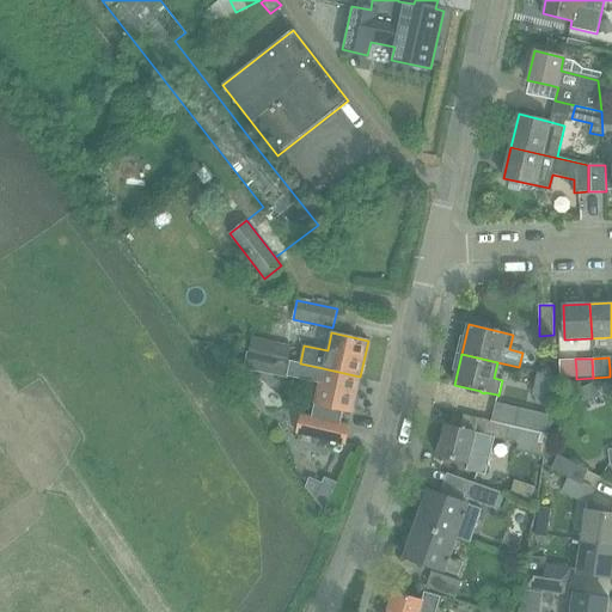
[(289,361),(286,377),(319,384),(314,405),(329,408),(352,412),(360,377),(323,368),(300,363),(289,361)]
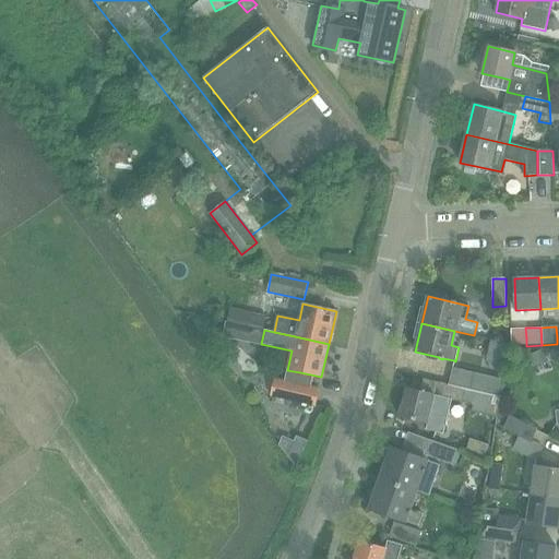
[(490,342),(486,363),(500,366),(506,345),(490,342)]
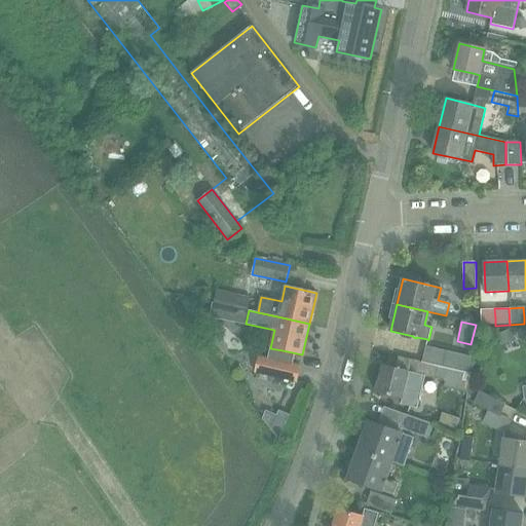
[(425,347),(422,363),(472,375),(474,359),(473,358),(468,357),(425,347)]
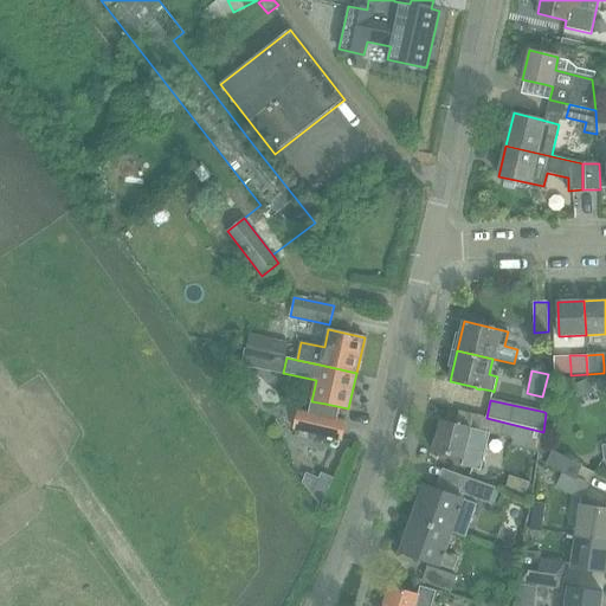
[(295,430),(341,440),(346,421),(298,411),(295,430)]
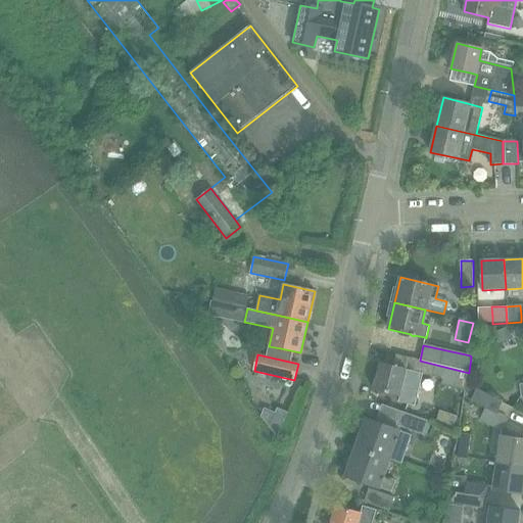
[(415,372),(415,373),(423,375),(443,380),(441,386),(466,391),(469,373),(420,361),(418,361),(415,372)]
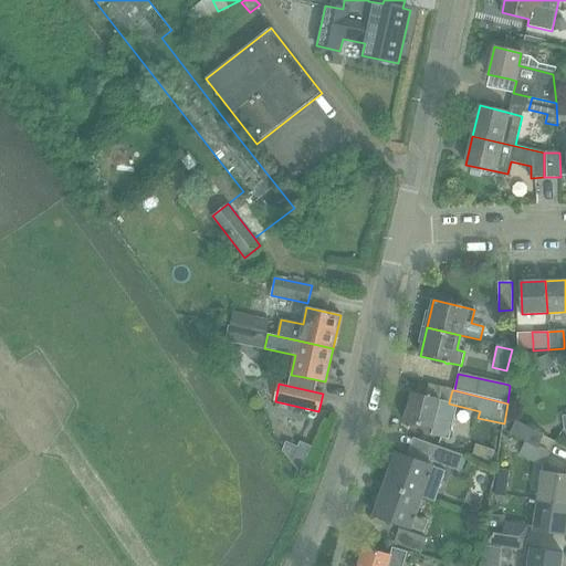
[(407,408),(405,421),(426,427),(433,428),(431,436),(449,440),(458,406),(449,404),(449,402),(440,400),(432,398),(426,397),(411,394),(410,396),(407,408)]
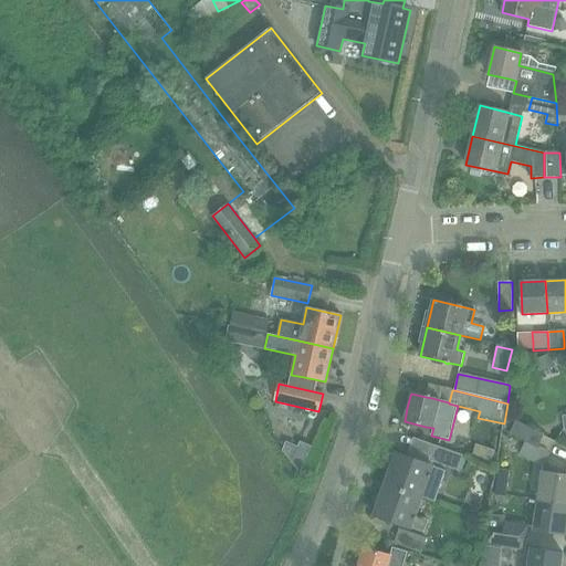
[(544,436),(516,422),(510,435),(526,442),(537,448),(544,436)]
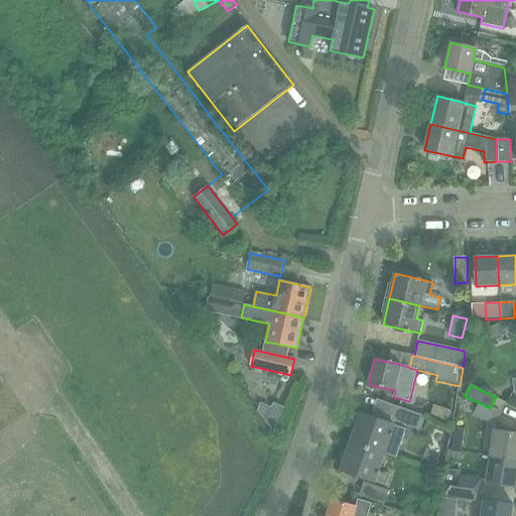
[(261,404),(258,411),(274,432),(284,408),(274,403),(272,408),(261,404)]
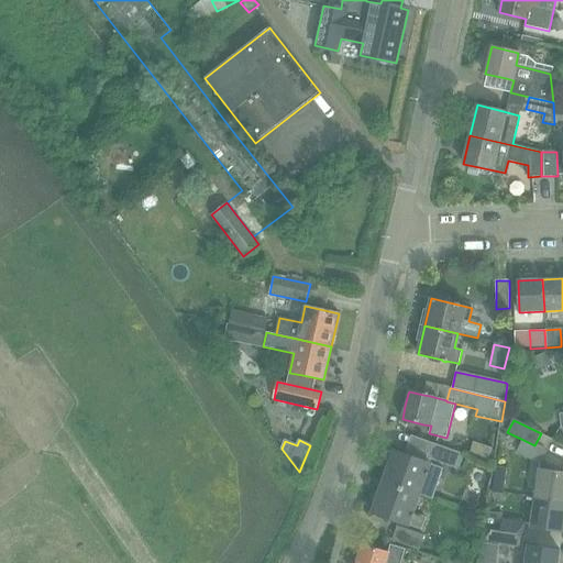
[(534,445),(523,440),(517,453),(541,464),(547,452),(534,445)]
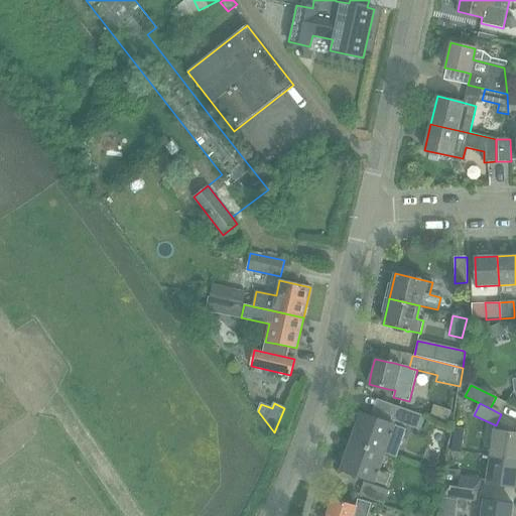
[(422,416),(399,408),(395,421),(417,429),(422,416)]
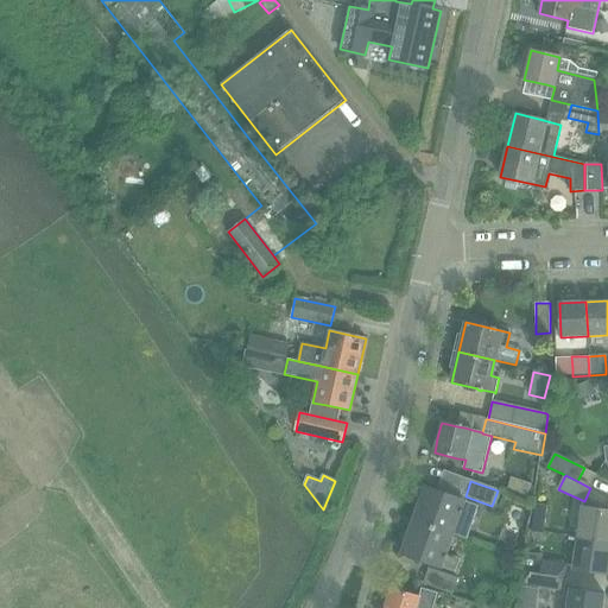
[(426,487),(415,520),(451,533),(458,514),(474,519),(479,505),(426,487)]
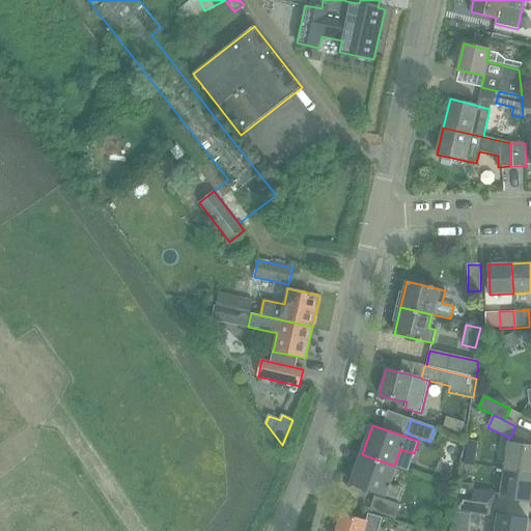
[(464,465),(475,467),(479,442),(468,440),(464,465)]
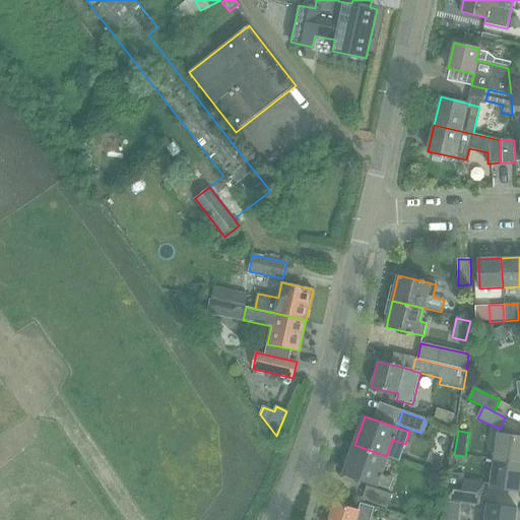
[(519,437),(498,434),(494,460),(519,464),(519,437)]
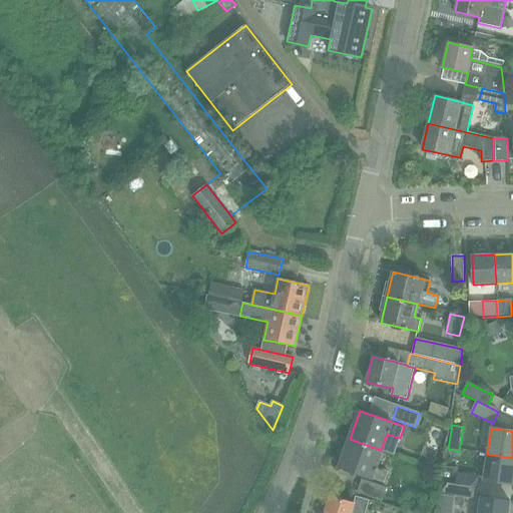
[(381,450),(350,439),(340,467),(383,483),(387,471),(375,467),(381,450)]
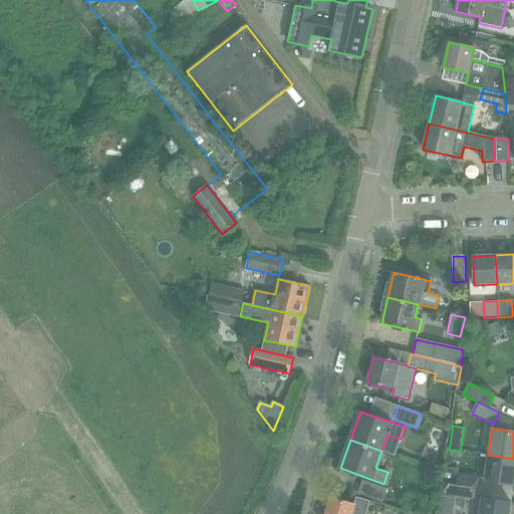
[(513,483),(513,459),(488,455),(484,481),(513,486),(513,483)]
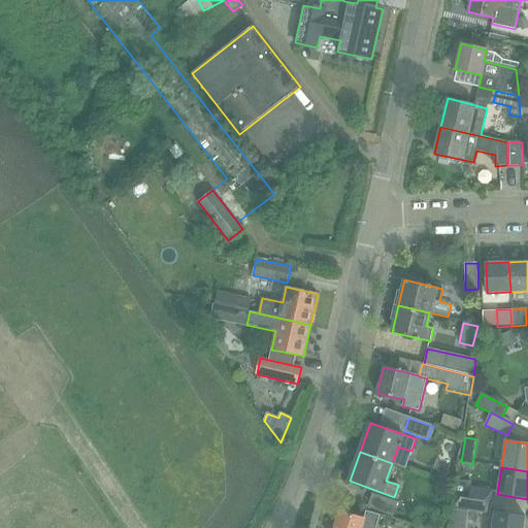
[(459,480),(456,497),(492,502),(493,491),(471,488),(472,482),(459,480)]
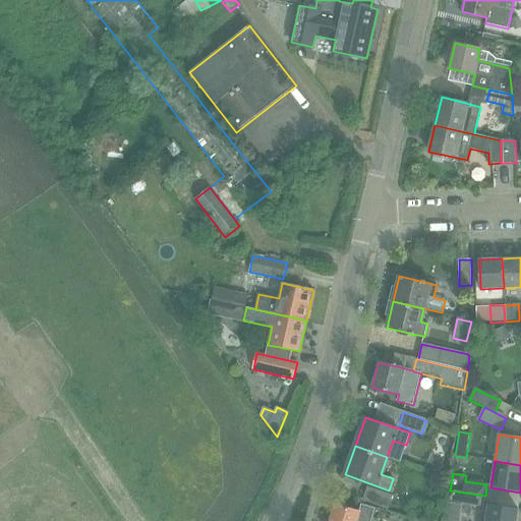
[(362,501),(388,509),(392,495),(366,487),(362,501)]
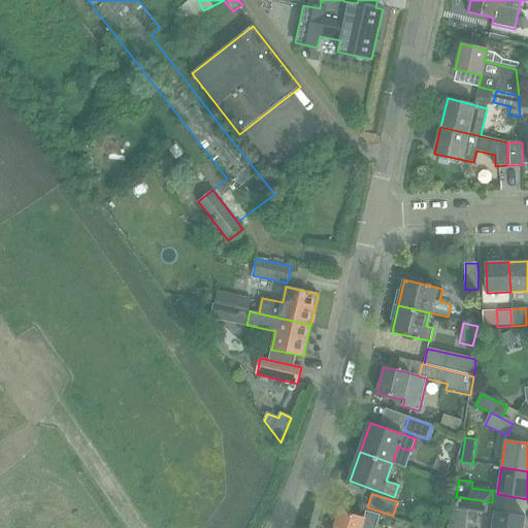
[(492,502),(456,497),(455,508),(490,514),(492,502)]
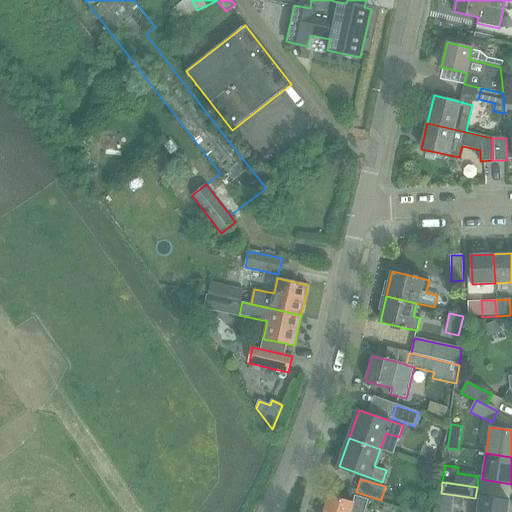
[(329,496),(324,511),(364,511),(369,499),(357,495),(354,503),(348,502),(329,496)]
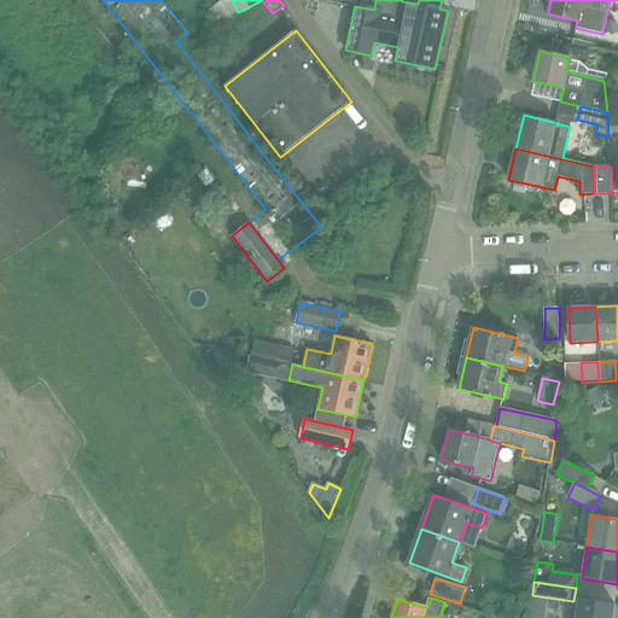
[(579,599),(576,617),(612,617),(614,605),(579,599)]
